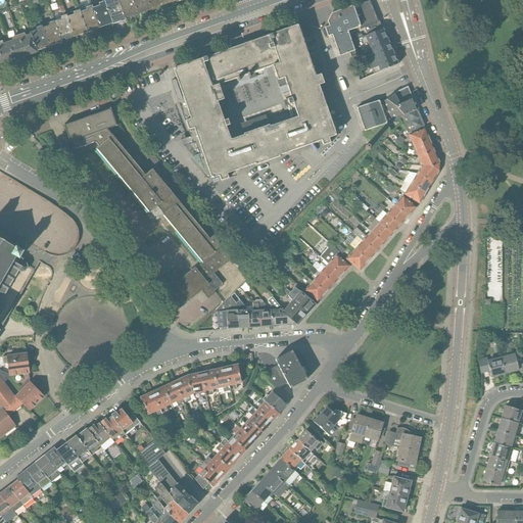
[(126,20),(126,18),(119,0),(114,0),(112,1),(112,3),(106,6),(112,24),(112,26),(126,20)]
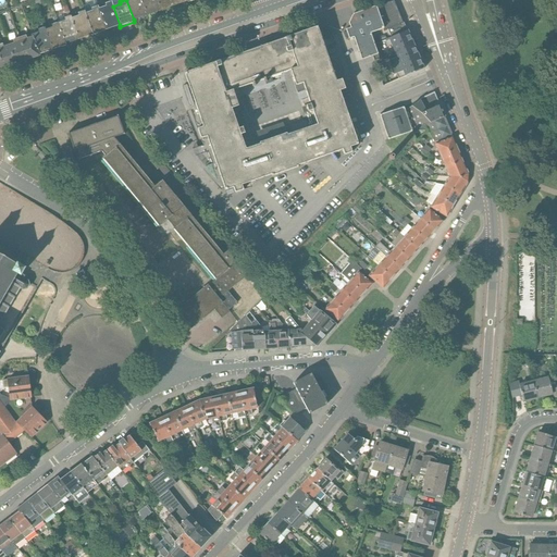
[(126,0),(134,20),(147,15),(140,0),(126,0)]
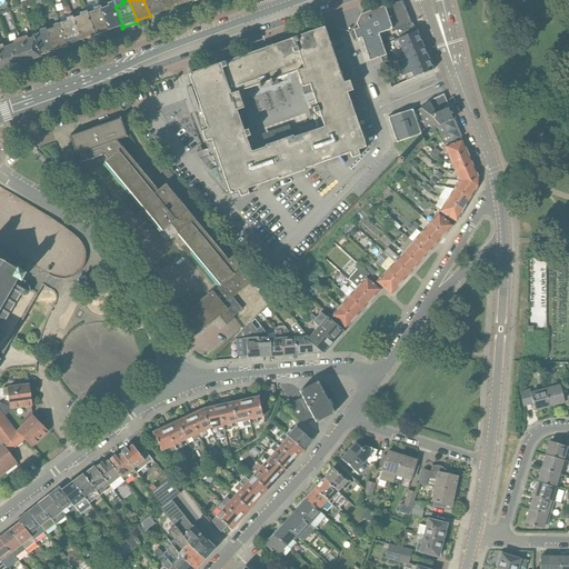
[(143,0),(150,16),(163,11),(159,0),(143,0)]
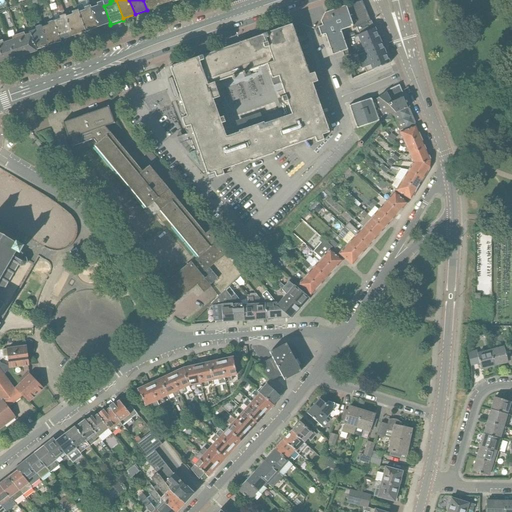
[(143,0),(147,10),(160,5),(158,0),(143,0)]
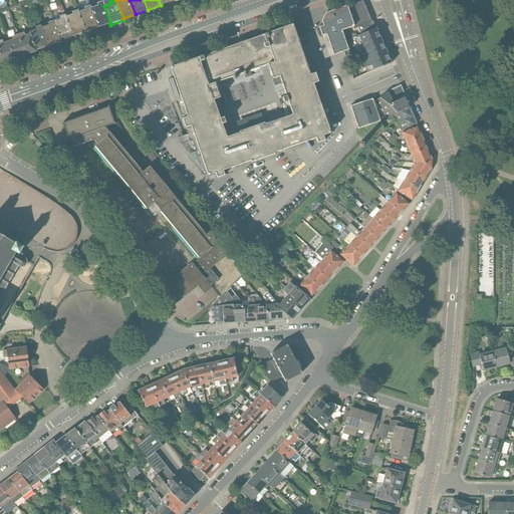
[(350,55),(347,47),(346,41),(362,34),(359,27),(371,21),(363,1),(347,7),(347,6),(326,13),(321,22),(323,26),(318,27),(322,36),(326,35),(333,56),(335,60),(350,55)]
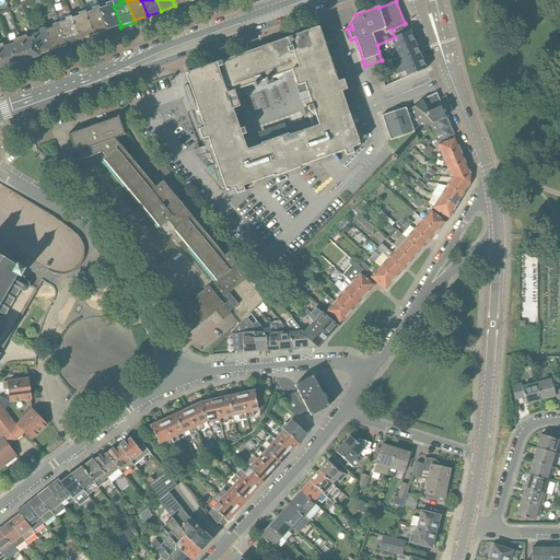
[(107,30),(120,25),(114,7),(113,2),(106,4),(106,7),(100,9),(107,30)]
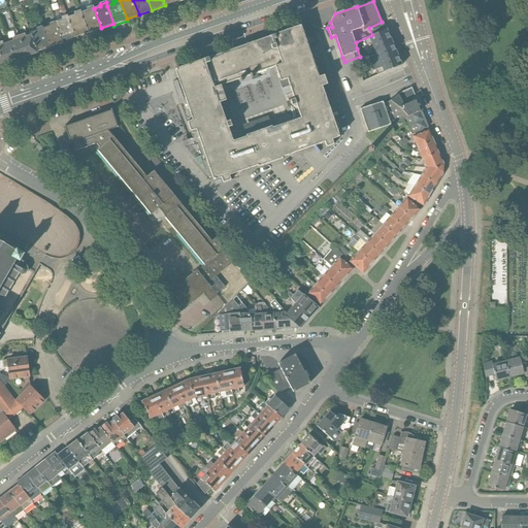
[(101,28),(94,8),(93,6),(87,8),(88,10),(81,13),(88,33),(101,28)]
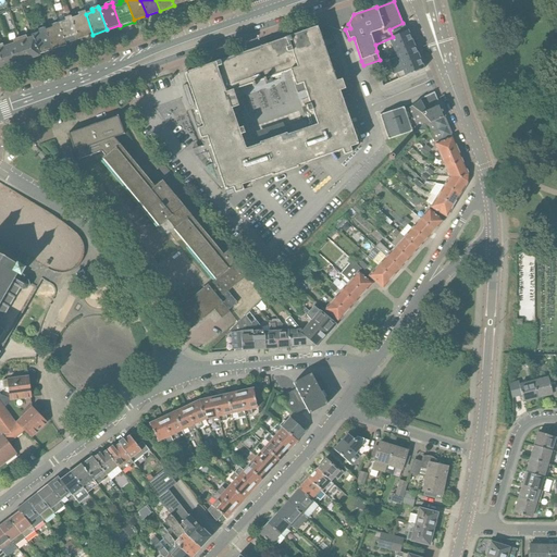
[(93,35),(86,14),(85,11),(78,14),(78,16),(72,19),(79,39),(93,35)]
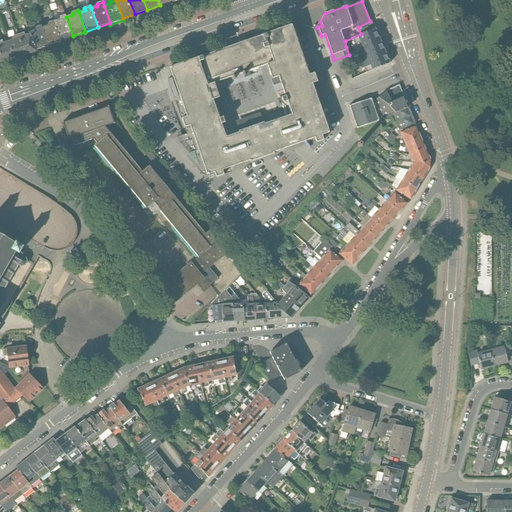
[(73,36),(66,17),(65,15),(59,17),(60,19),(54,21),(61,40),(73,36)]
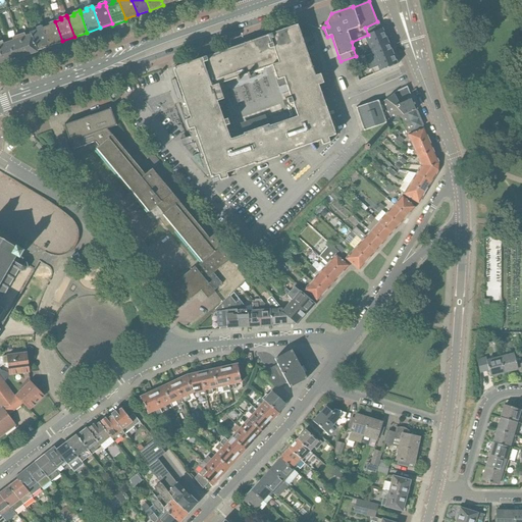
[(62,41),(55,21),(48,23),(49,27),(43,29),(49,48),(62,43),(62,41)]
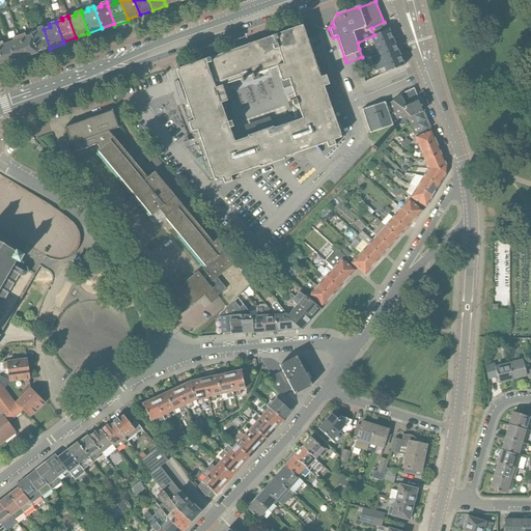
[(374,35),(388,30),(385,22),(384,22),(371,28),(374,35)]
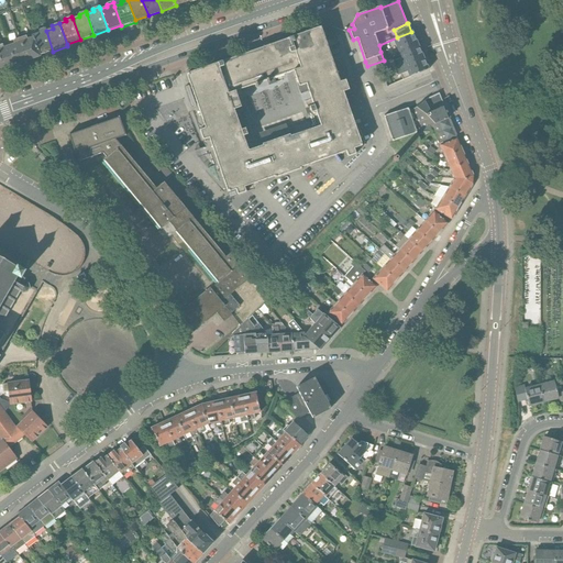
[(40,56),(53,52),(46,31),(45,28),(39,31),(40,33),(32,35),(33,37),(40,56)]
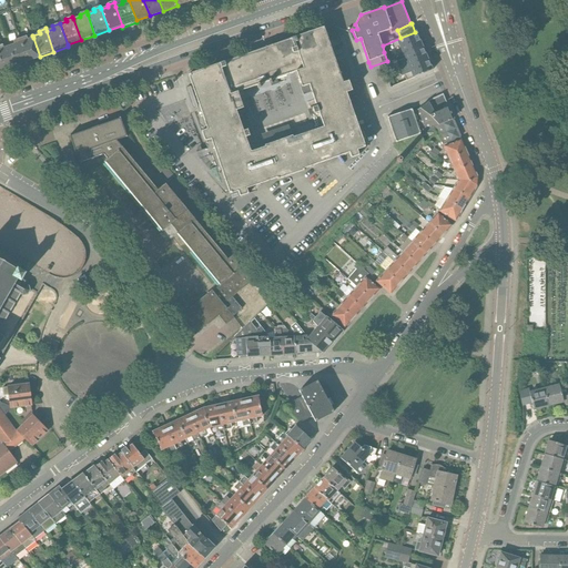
[(304,170),(325,162),(350,153),(352,159),(359,156),(357,151),(365,148),(353,110),(358,108),(353,91),(352,91),(348,81),(343,83),(324,28),(293,39),(214,66),(189,75),(208,130),(202,132),(205,142),(211,140),(215,151),(219,161),(230,195),(237,192),(240,198),(249,194),(246,190),(276,179),(277,181),(304,171),(304,170)]
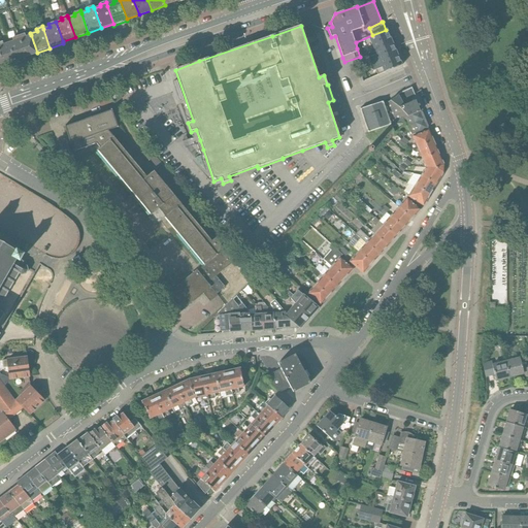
[(370,52),(392,43),(386,30),(372,35),(356,42),(358,47),(362,46),(363,47),(368,45),(370,52)]
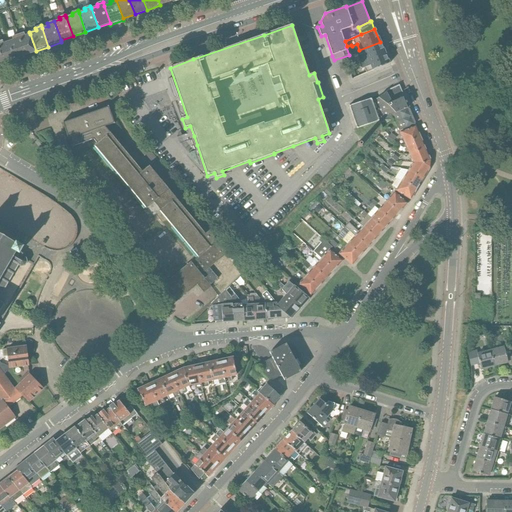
[(36,52),(36,51),(30,34),(25,36),(24,33),(18,35),(25,55),(36,52)]
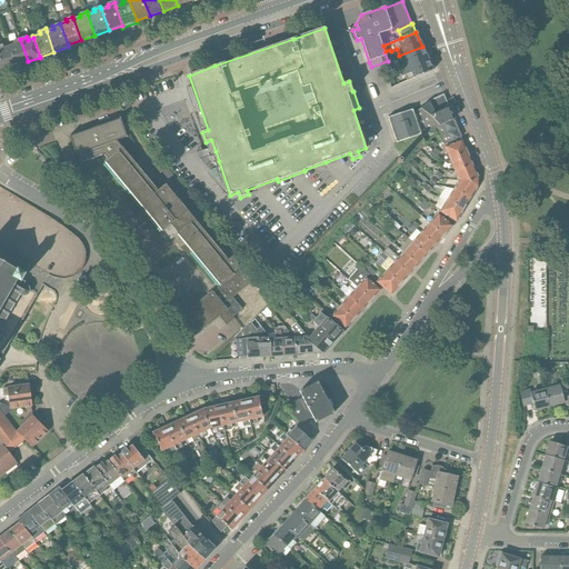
[(16,66),(28,61),(20,39),(13,41),(15,45),(9,47),(16,66)]
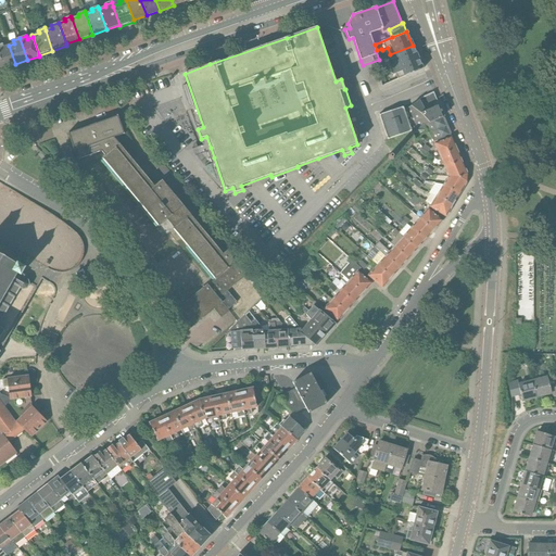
[(0,59),(3,68),(15,64),(9,46),(3,47),(2,45),(0,45),(0,59)]
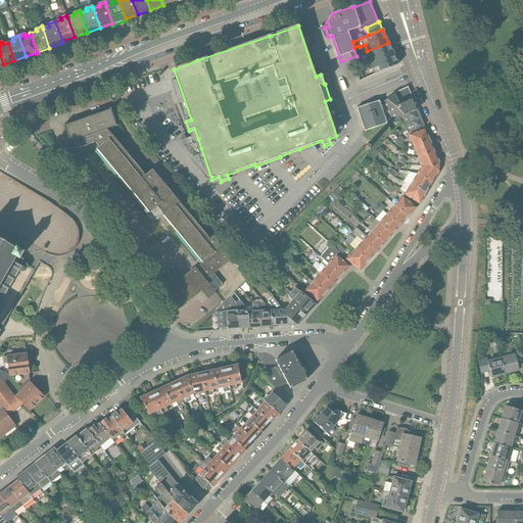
[(364,58),(367,64),(393,53),(388,43),(367,51),(362,53),(364,58)]
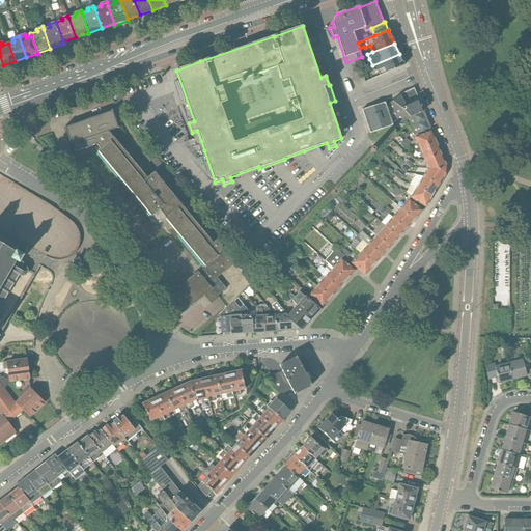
[(380,76),(403,65),(399,54),(372,65),(375,72),(378,71),(380,76)]
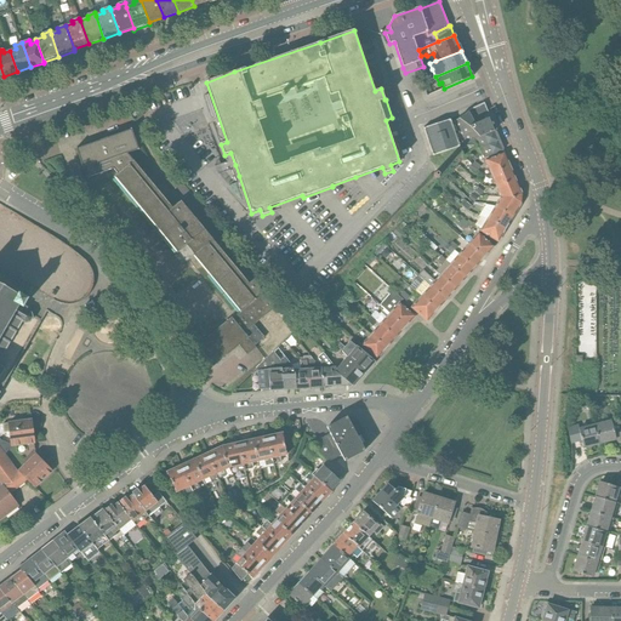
[(484,103),(474,108),(478,115),(488,112),(484,103)]
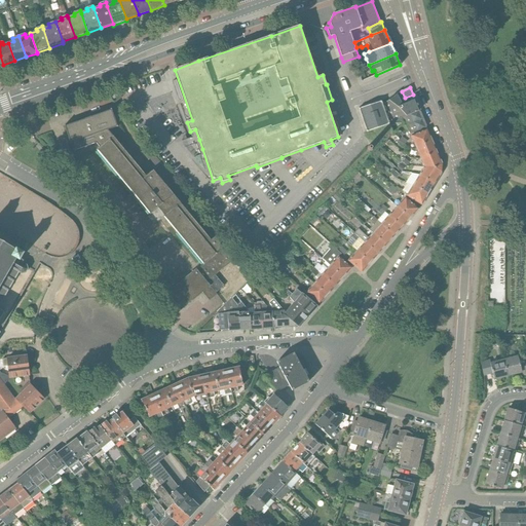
[(397,95),(388,100),(399,107),(408,116),(419,111),(420,111),(415,100),(403,105),(397,95)]
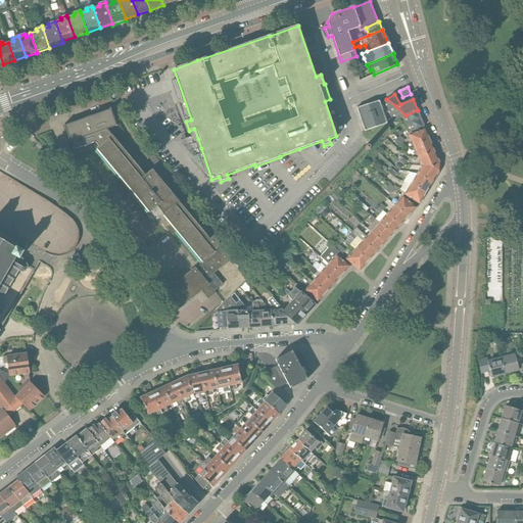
[(417,110),(406,115),(396,106),(386,99),(380,103),(387,123),(387,124),(401,123),(403,126),(409,134),(424,127),(417,110)]
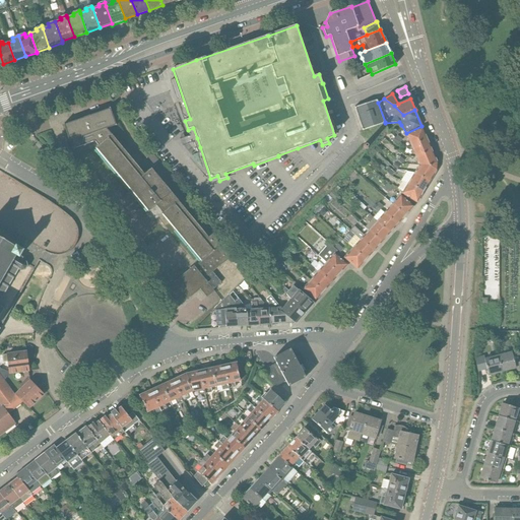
[(385,123),(378,103),(377,100),(354,107),(363,131),(385,123)]
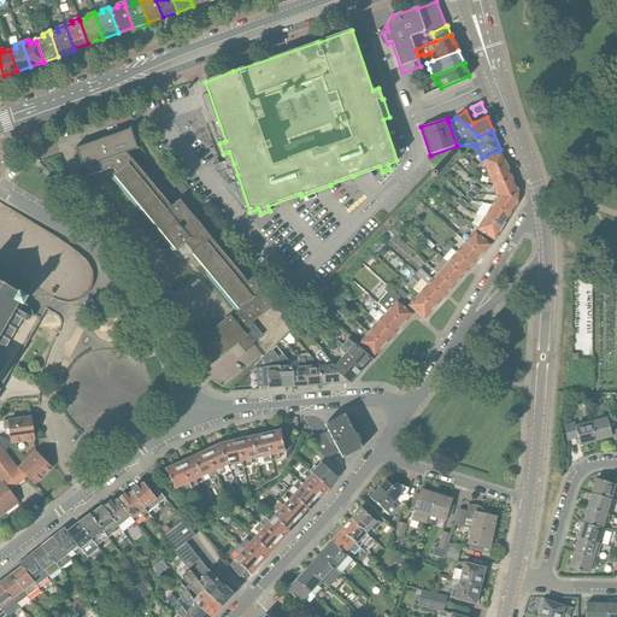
[(200,264),(238,311),(230,317),(230,316),(194,345),(211,365),(238,344),(246,354),(256,346),(253,345),(264,335),(254,322),(276,304),(264,289),(254,277),(247,282),(211,238),(180,201),(171,209),(127,153),(137,150),(130,129),(76,148),(82,169),(84,169),(87,177),(113,168),(117,174),(113,176),(176,252),(184,245),(192,253),(192,254),(200,264)]
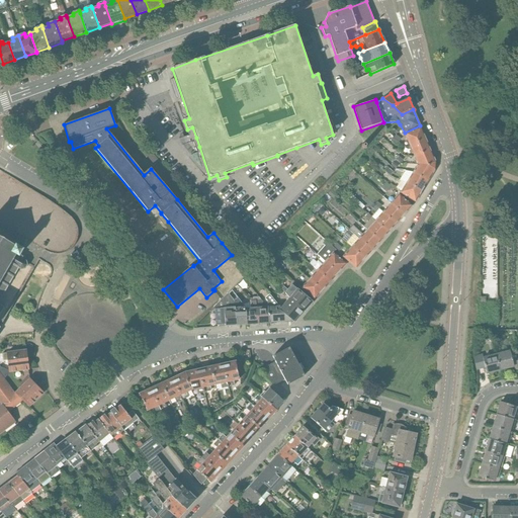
[(410,147),(426,140),(425,138),(426,137),(424,134),(423,133),(421,127),(405,135),(410,147)]
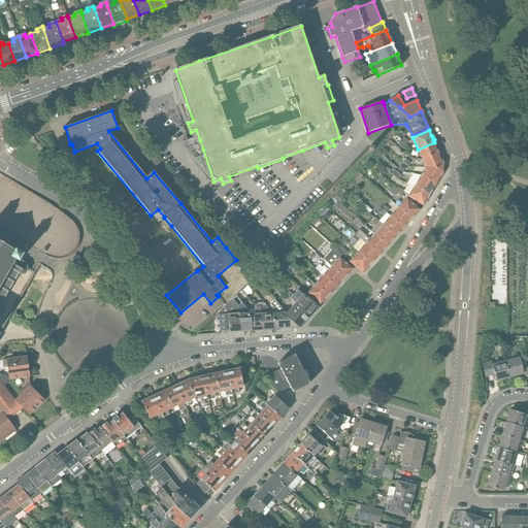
[(422,159),(438,152),(436,147),(437,146),(435,143),(434,142),(418,150),(422,159)]
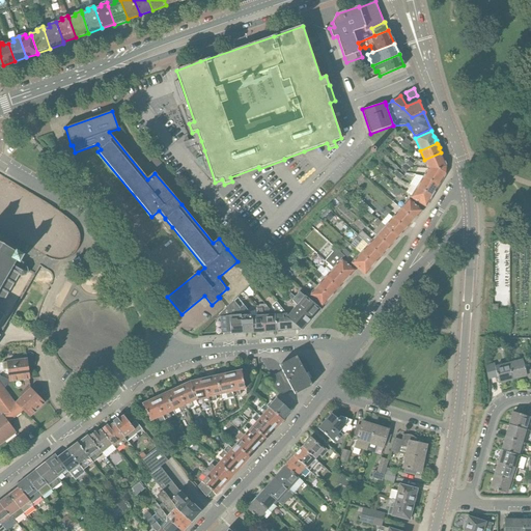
[(428,169),(446,170),(446,166),(447,165),(446,162),(444,161),(441,152),(424,160),(428,169)]
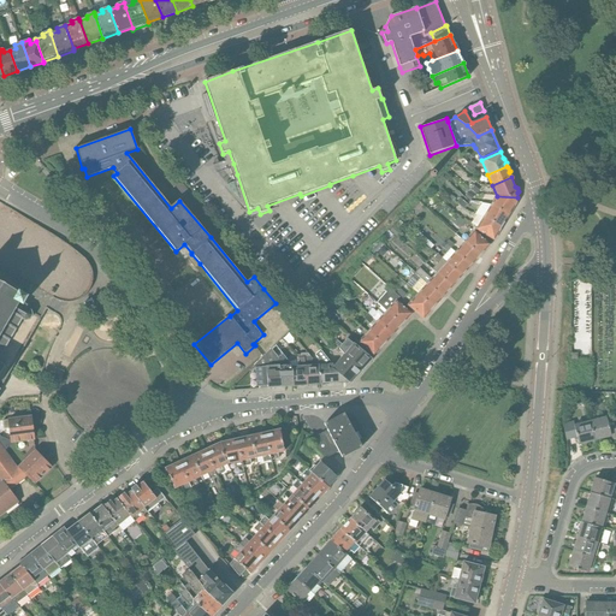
[(491,205),(509,215),(514,207),(516,207),(517,203),(517,201),(517,197),(497,196),(491,205)]
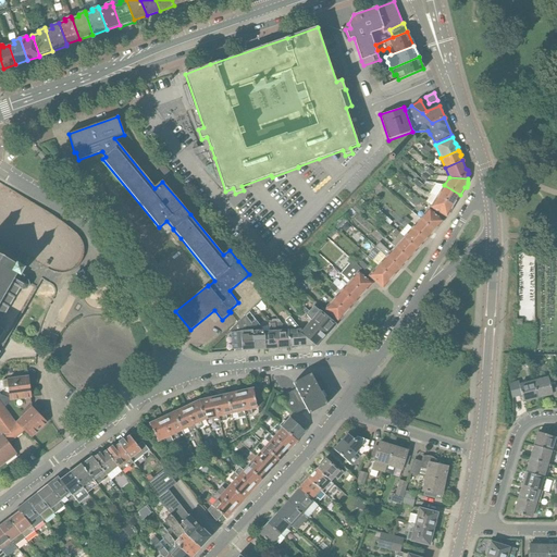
[(420,189),(423,185),(417,180),(413,184),(420,189)]
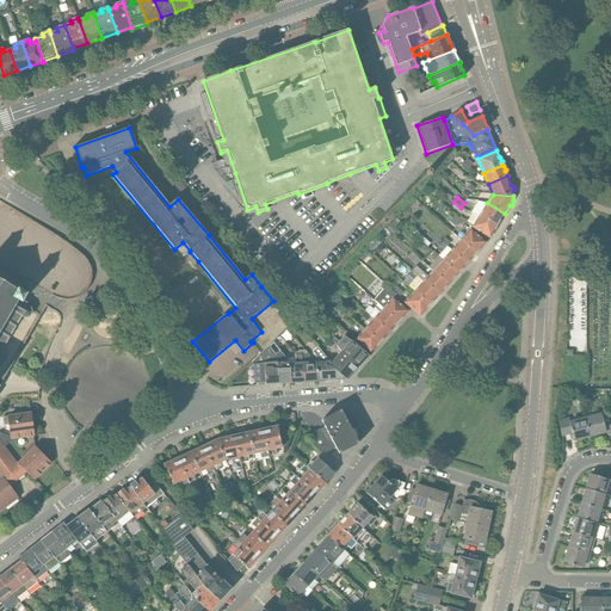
[(480,215),(497,227),(499,224),(500,223),(503,220),(501,218),(505,214),(487,203),(480,215)]
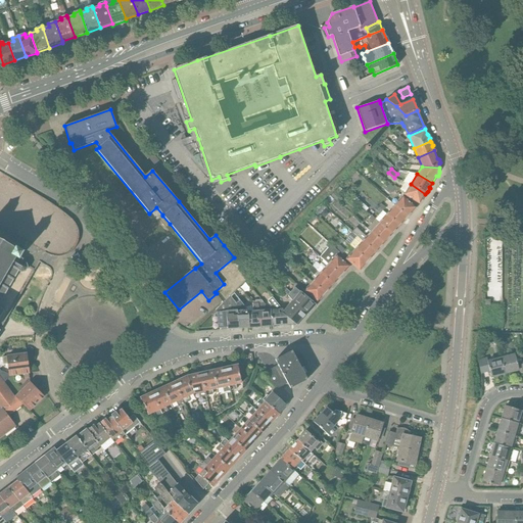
[(403,195),(405,195),(419,203),(423,198),(424,198),(426,195),(425,194),(411,184),(403,195)]
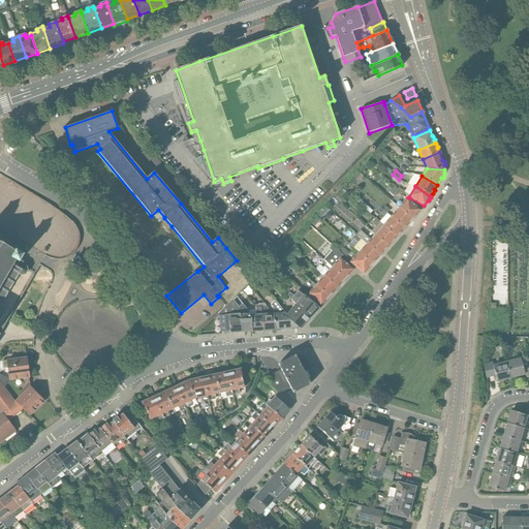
[(399,208),(411,220),(412,219),(414,219),(416,216),(416,215),(424,206),(409,197),(408,198),(407,197),(399,208)]
